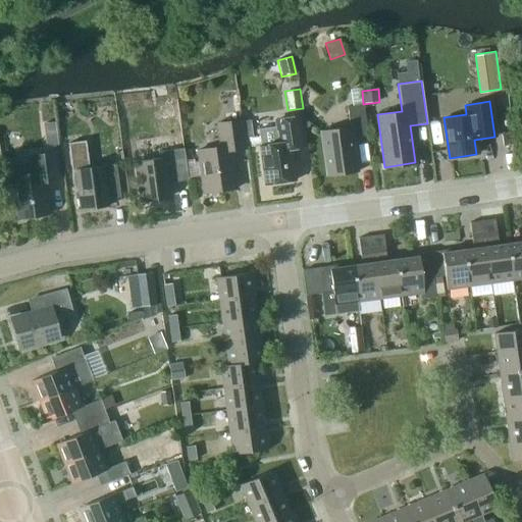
[(367,134),(363,104),(347,106),(350,126),(320,131),(326,175),(357,170),(352,136),(367,134)]
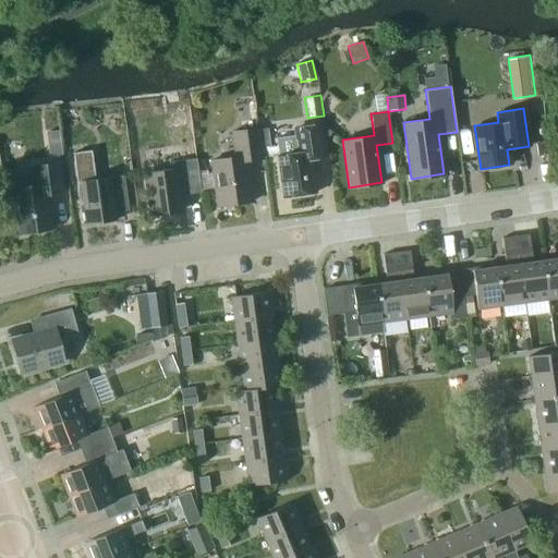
[(324,159),(323,154),(318,124),(295,128),(296,135),(276,137),(277,144),(261,146),(262,158),(277,155),(282,196),(315,192),(311,160),(324,159)]
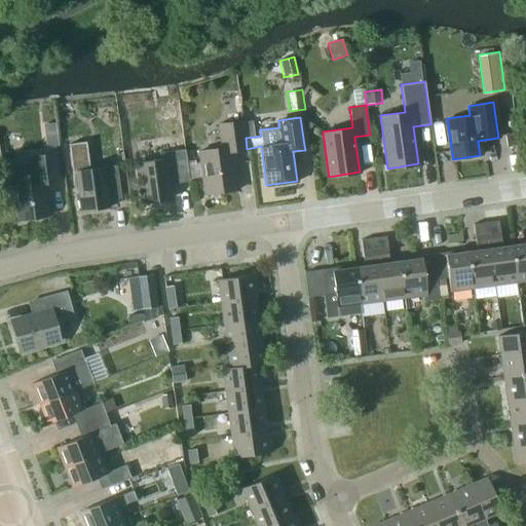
[(247,149),(246,138),(242,120),(218,123),(222,147),(199,150),(204,193),(237,189),(232,151),(247,149)]
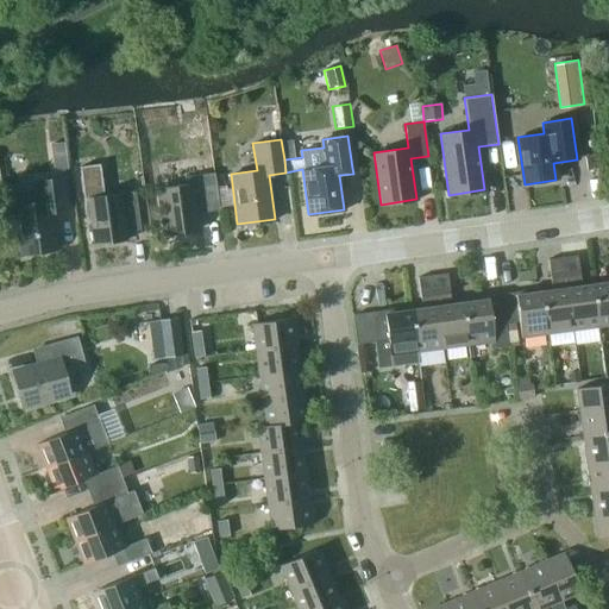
[(219,207),(214,171),(184,176),(186,183),(159,187),(167,234),(198,230),(195,211),(219,207)]
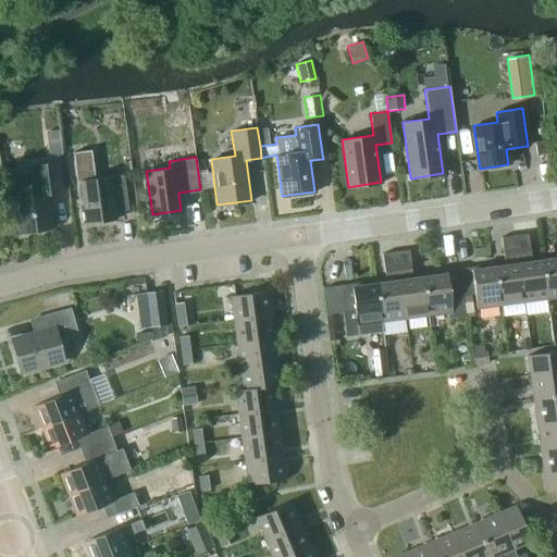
[(62,192),(58,162),(32,165),(34,184),(12,187),(19,232),(51,227),(46,194),(62,192)]
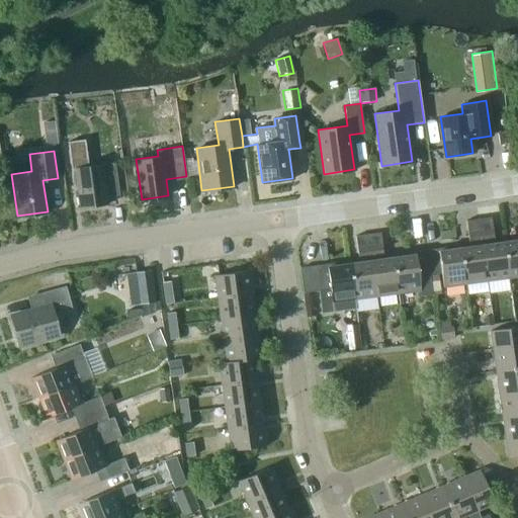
[(119,195),(114,162),(75,168),(80,207),(106,203),(105,197),(119,195)]
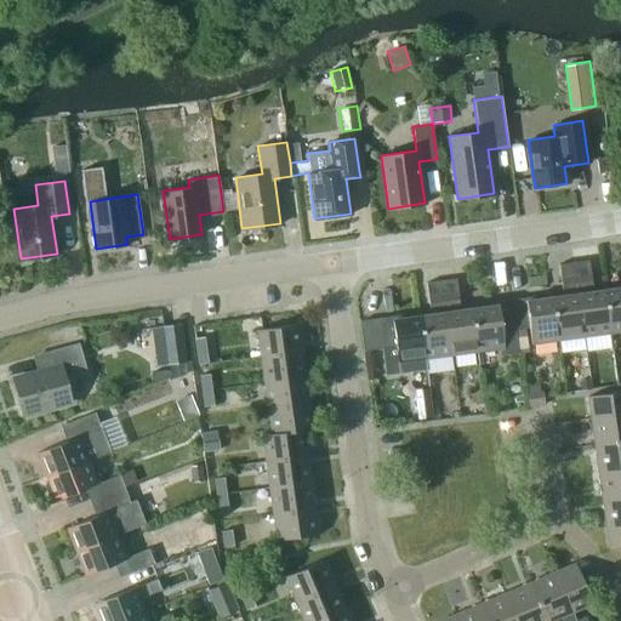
[(588,260),(574,262),(584,336),(609,332),(603,290),(592,291),(588,260)]
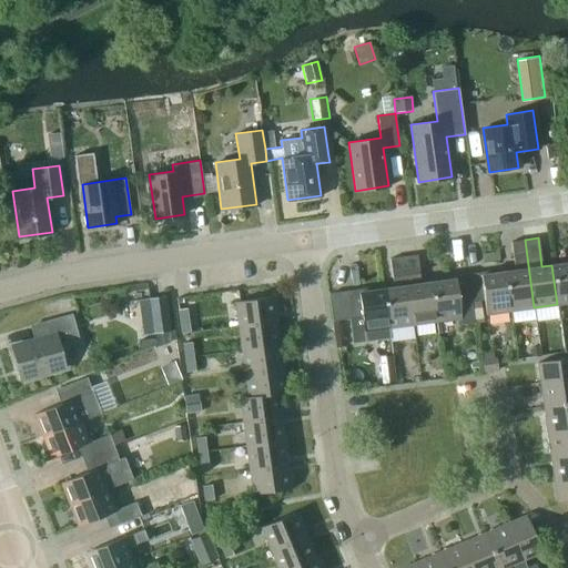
[(505,272),(509,311),(534,307),(525,240),(510,241),(515,270),(505,272)]
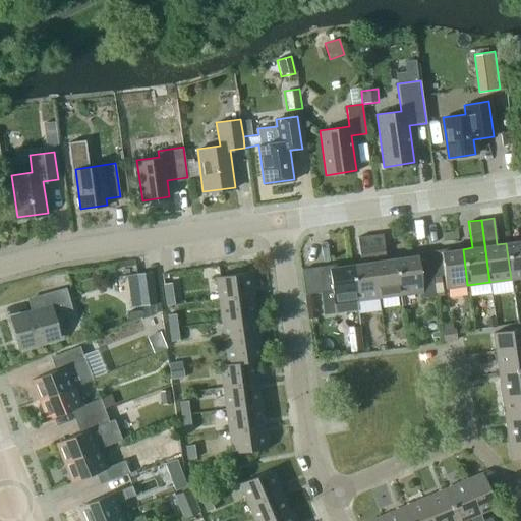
[(382,233),(369,235),(378,297),(400,294),(395,258),(386,259),(382,233)]
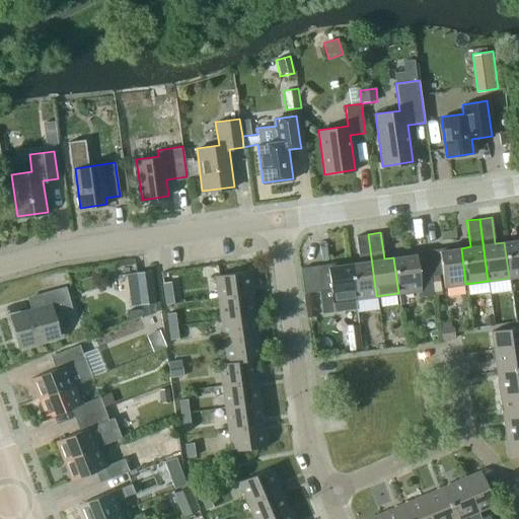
[(350,264),(355,299),(376,296),(368,234),(356,236),(359,262),(350,264)]
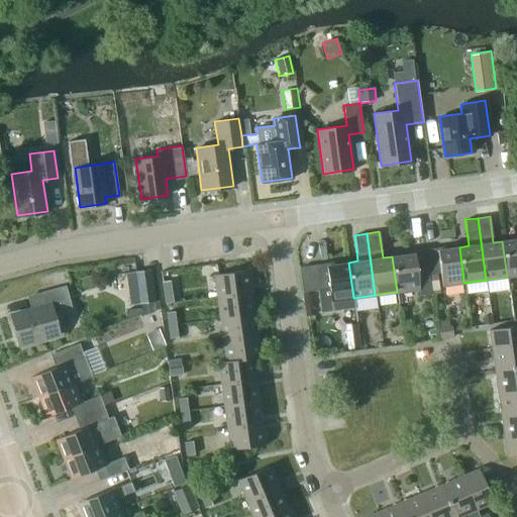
[(516,238),(502,241),(507,277),(516,275),(516,238)]
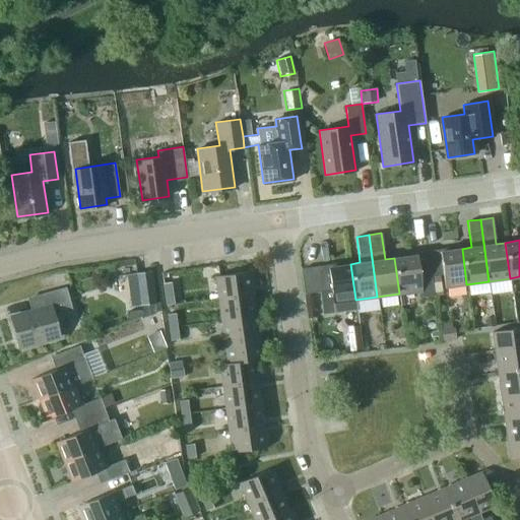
[(444,287),(466,284),(462,249),(441,251),(440,249),(428,251),(431,275),(442,274),(444,287)]
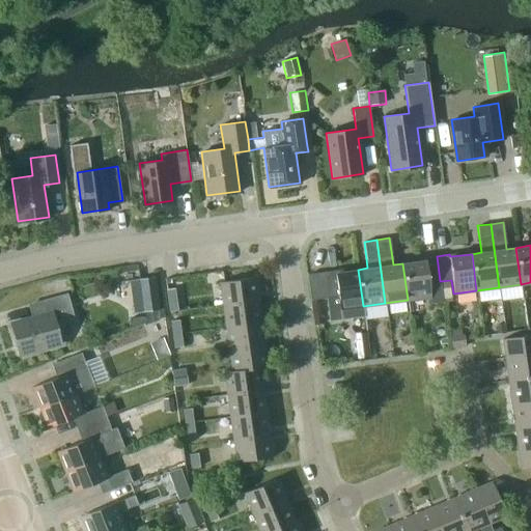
[(443,302),(440,281),(437,256),(424,257),(424,260),(402,263),(408,300),(430,297),(431,304),(443,302)]
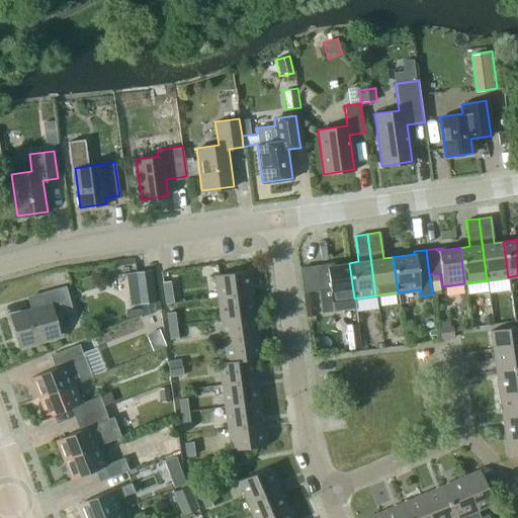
[(332,303),(354,298),(349,263),(328,266),(328,263),(315,265),(318,290),(330,288),(332,303)]
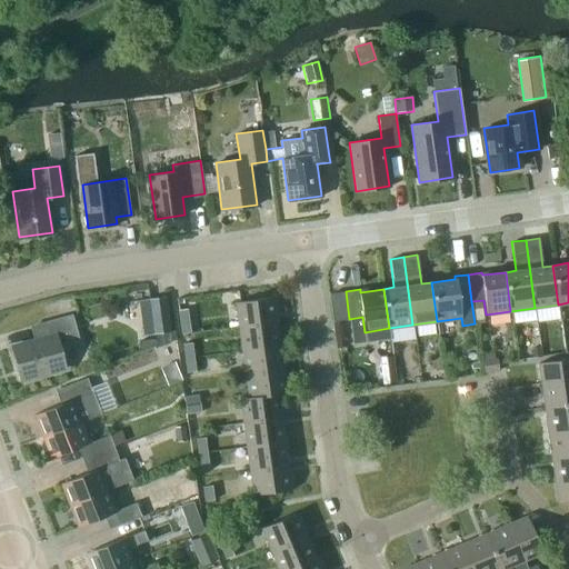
[(155,335),(156,339),(139,340),(140,350),(171,341),(166,297),(139,300),(143,337),(155,335)]
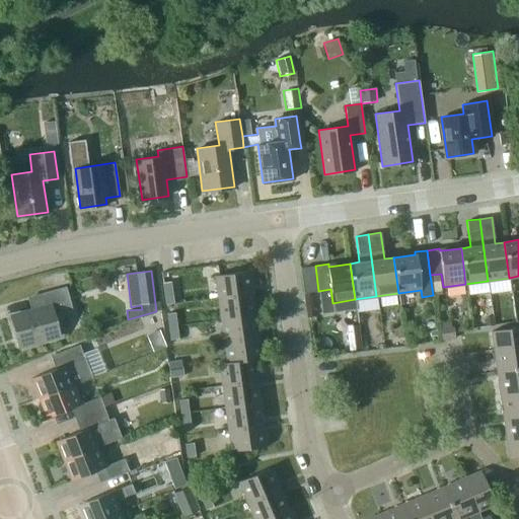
[(217,297),(251,292),(248,271),(214,276),(217,297)]
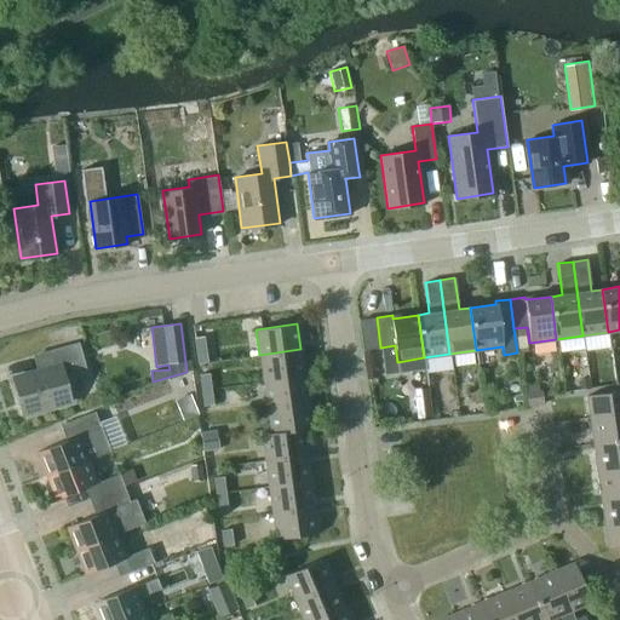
[(204,337),(195,338),(197,354),(206,352),(204,337)]
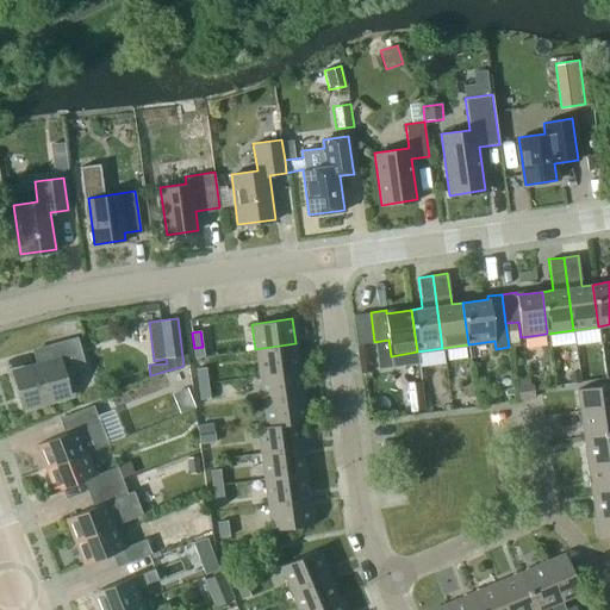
[(85,363),(78,336),(49,343),(54,360),(13,371),(23,406),(68,394),(62,371),(85,363)]
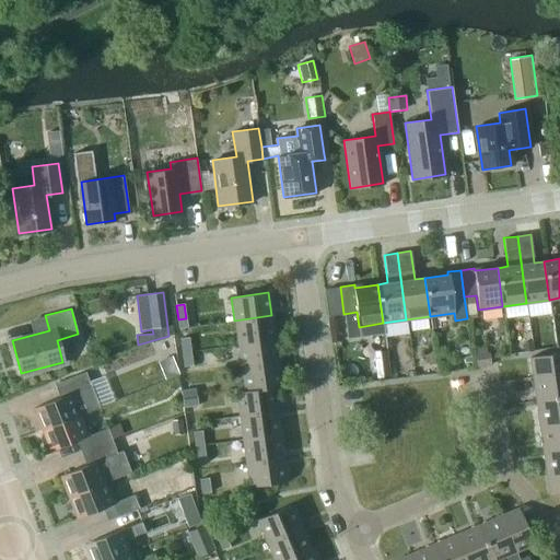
[(357,312),(343,314),(347,338),(384,334),(383,323),(359,327),(357,312)]
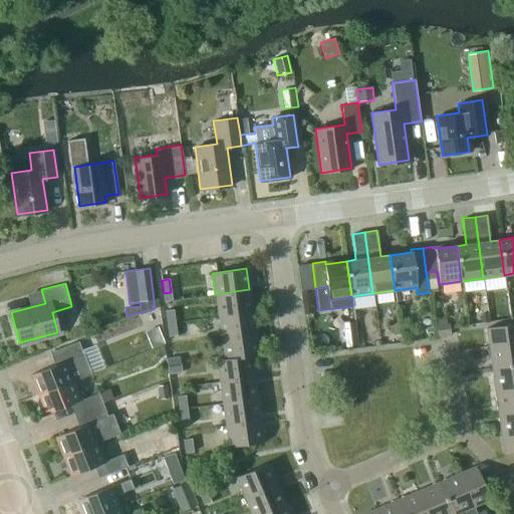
[(215,294),(218,315),(252,311),(249,289),(215,294)]
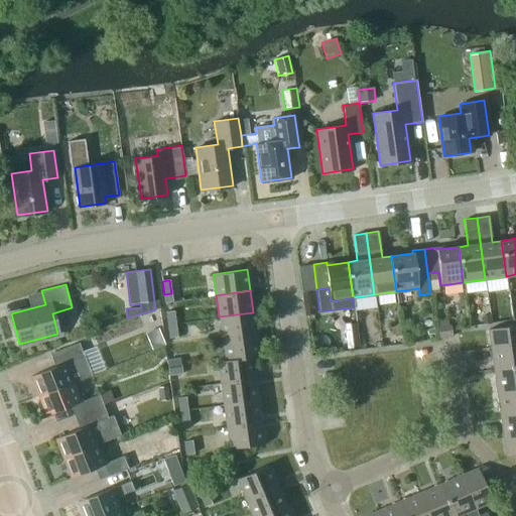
[(173,309),(165,310),(167,325),(175,323),(173,309)]
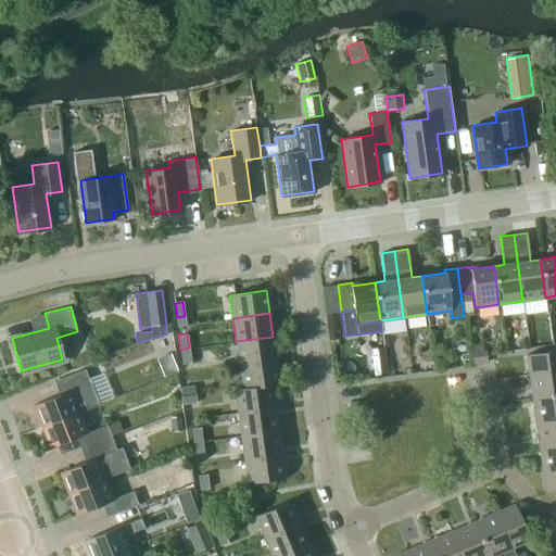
[(236,341),(239,365),(276,359),(273,337),(236,341)]
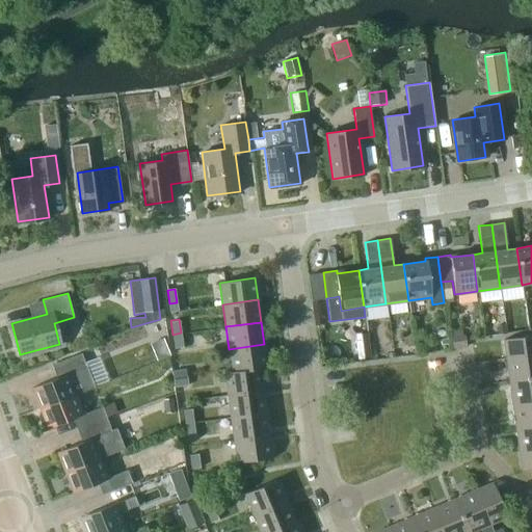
[(504,325),(497,326),(498,335),(505,334),(504,325)]
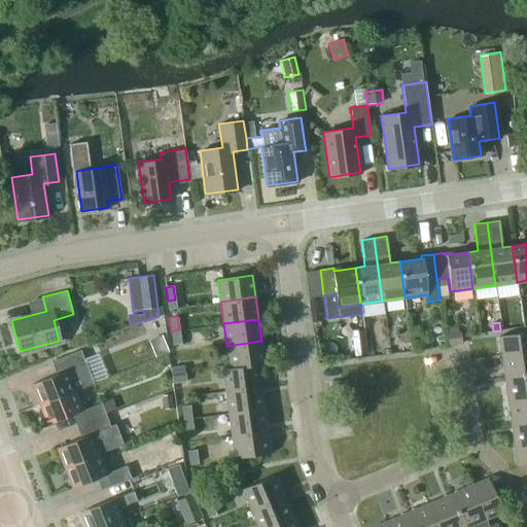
[(179,329),(171,331),(173,345),(181,344),(179,329)]
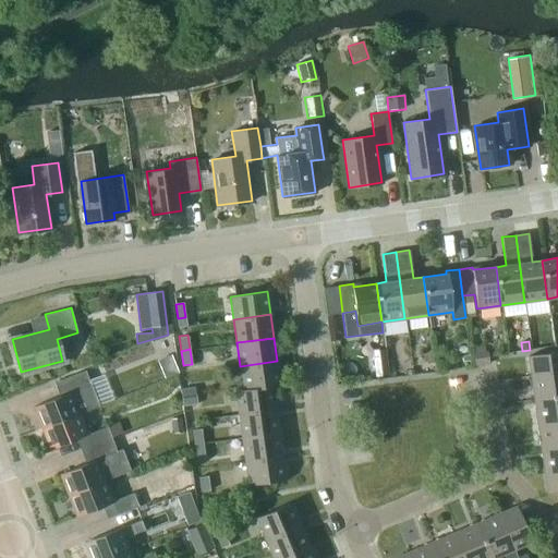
[(389,375),(386,349),(372,350),(376,377),(389,375)]
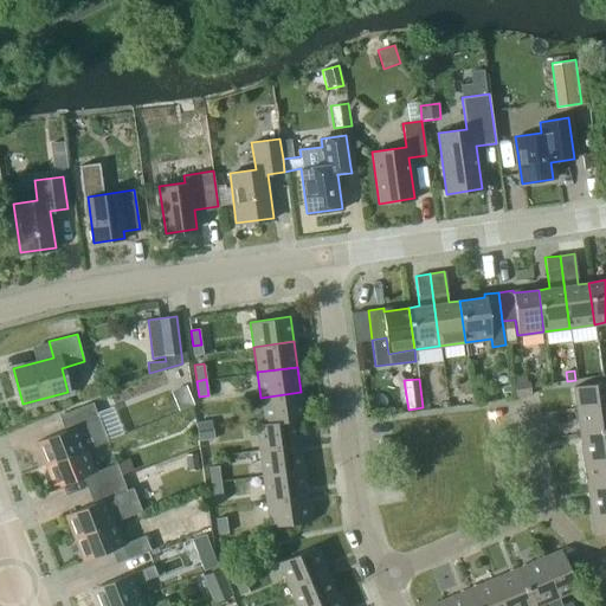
[(532,397),(529,381),(514,384),(516,398),(532,397)]
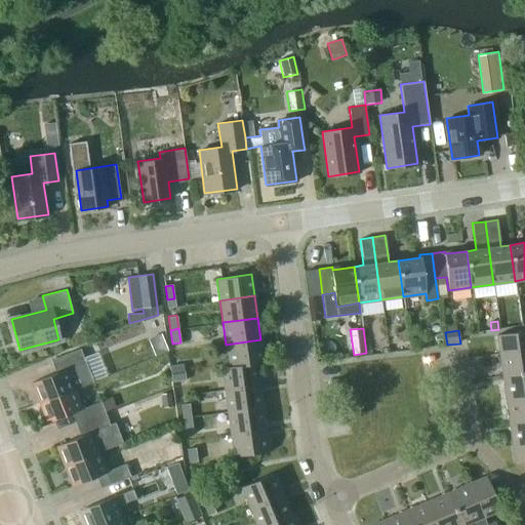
[(499,356),(524,352),(524,330),(496,334),(499,356)]
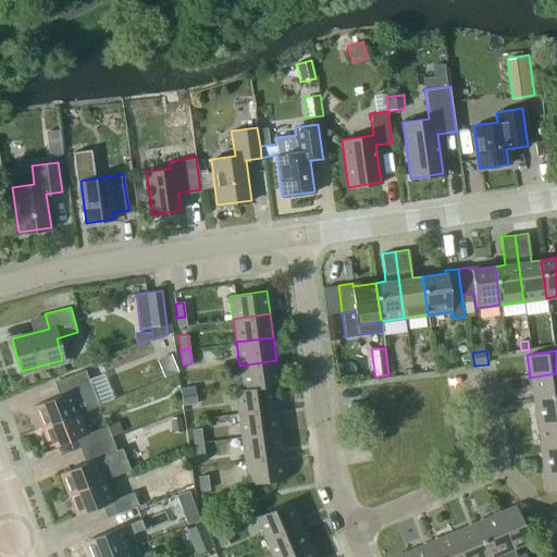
[(280,385),(276,360),(239,366),(243,388),(243,390),(271,385),(272,386),(280,385)]
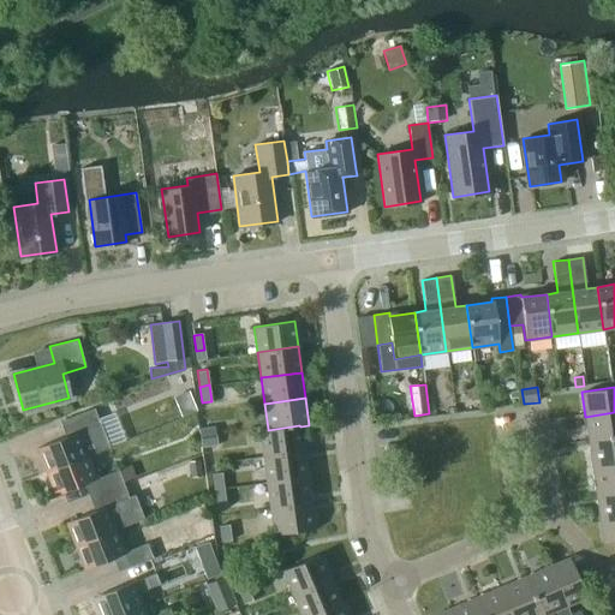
[(36,448),(46,471),(87,455),(87,457),(109,447),(94,407),(65,419),(71,435),(36,448)]
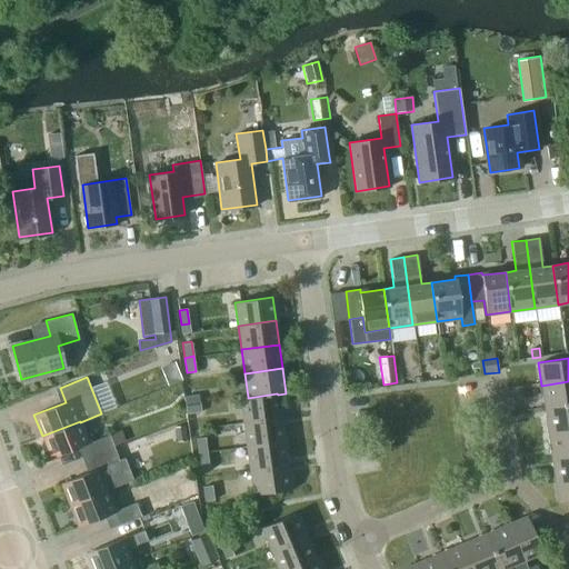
[(568,381),(541,386),(545,409),(568,405),(568,381)]
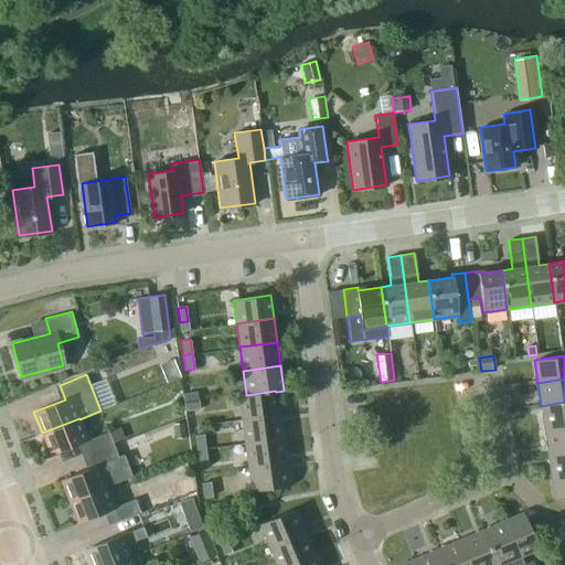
[(241,419),(278,414),(276,392),(275,391),(246,395),(246,394),(237,395),(241,419)]
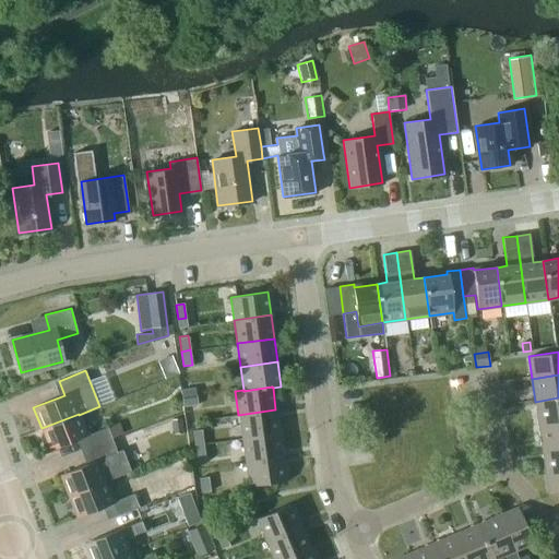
[(180,390),(181,397),(197,395),(195,388),(180,390)]
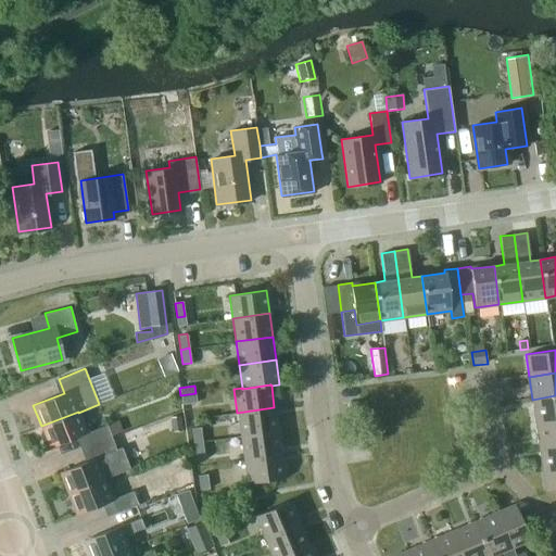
[(196,393),(180,395),(181,404),(197,402),(196,393)]
